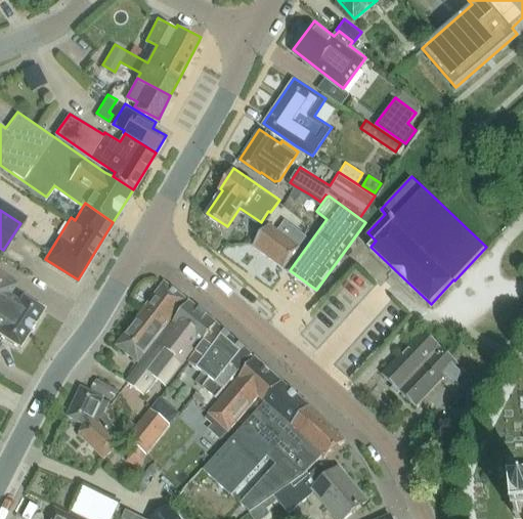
[(285,266),(301,245),(270,222),(254,244),(285,266)]
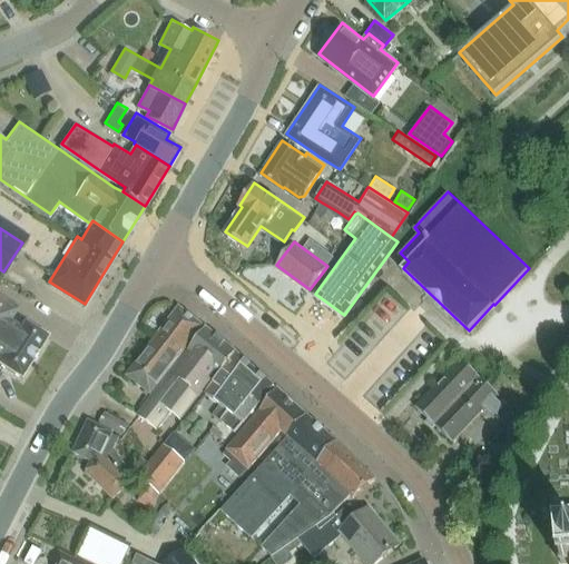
[(22,325),(11,317),(19,305),(0,292),(0,332),(1,333),(36,355),(49,334),(26,319),(22,325)]
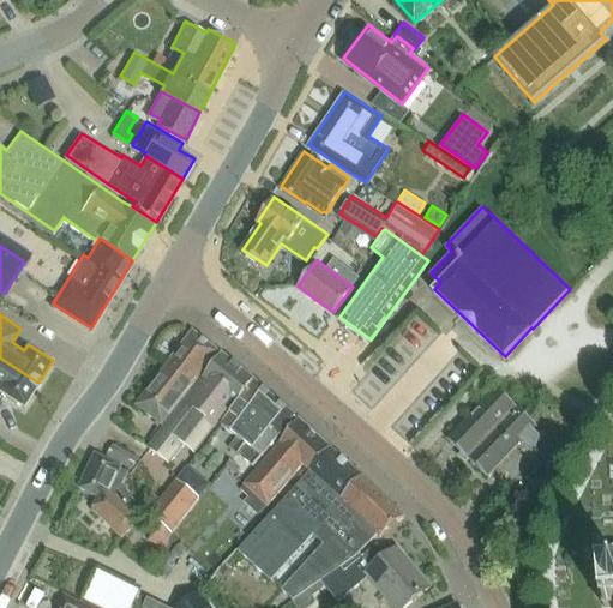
[(218,356),(215,354),(220,348),(193,327),(167,362),(187,378),(190,377),(194,380),(206,366),(209,368),(218,356)]
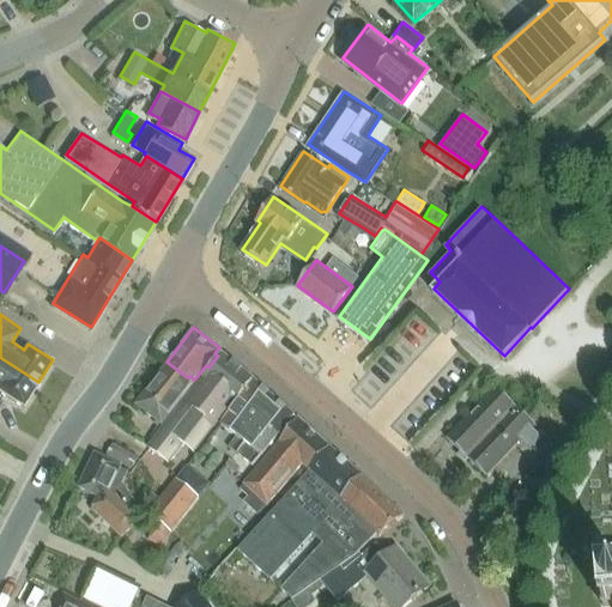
[(222,420),(254,376),(255,376),(223,351),(218,356),(208,368),(150,444),(170,459),(204,414),(214,422),(217,419),(216,418),(230,399),(232,401),(219,419),(222,420)]
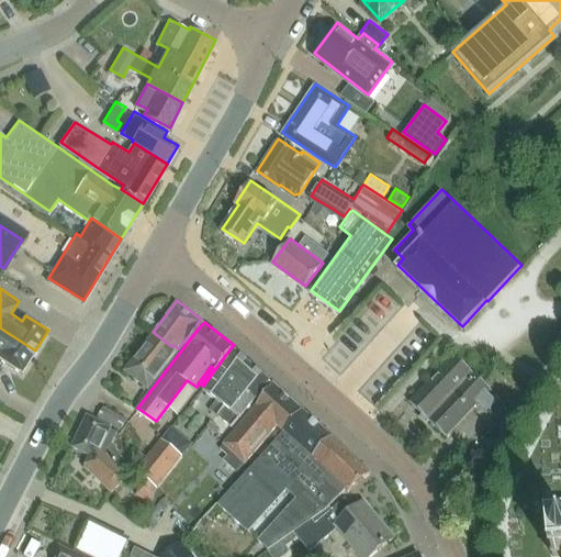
[(0,327),(0,355),(0,356),(0,355),(0,356),(22,370),(35,351),(1,329),(0,327)]
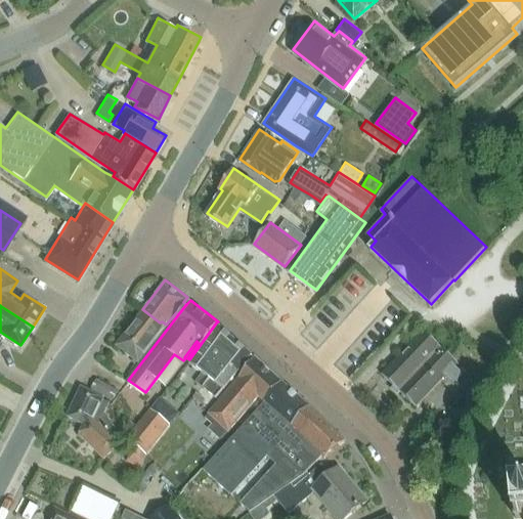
[(139,359),(166,325),(162,321),(160,322),(142,309),(117,342),(139,359)]
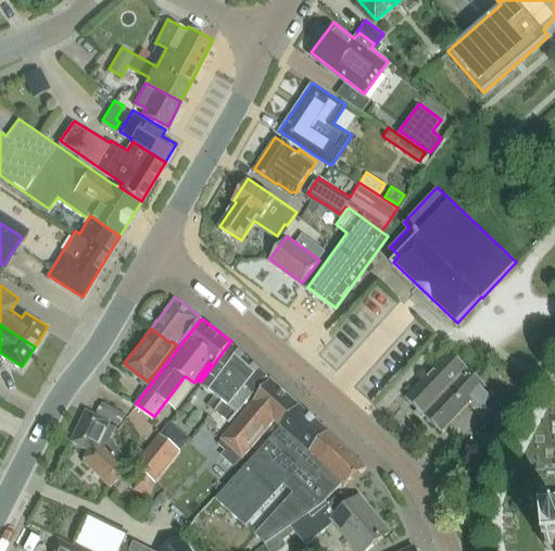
[(251,395),(267,374),(230,341),(201,382),(214,392),(206,402),(230,420),(251,395)]
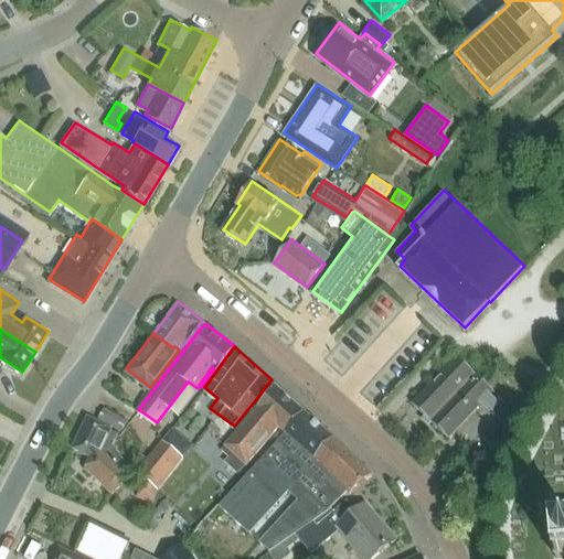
[(416,402),(448,433),(492,387),(459,356),(416,402)]
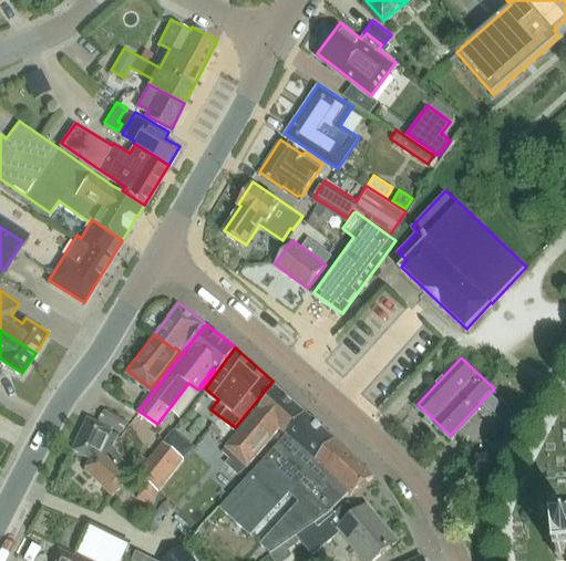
[(287,432),(306,411),(277,384),(259,406),(227,444),(248,464),(250,461),(280,425),(287,430),(286,432),(287,432)]
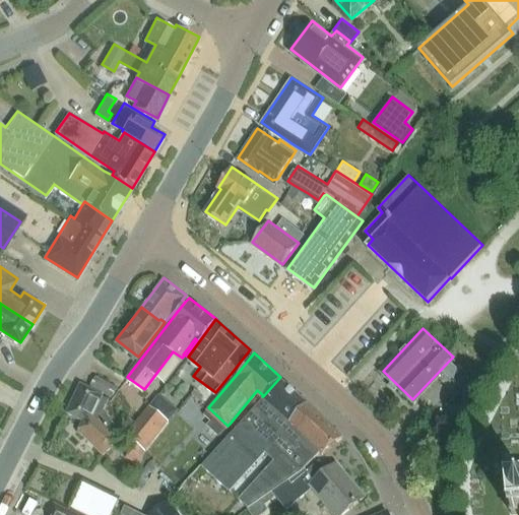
[(475,380),(464,372),(454,385),(465,393),(475,380)]
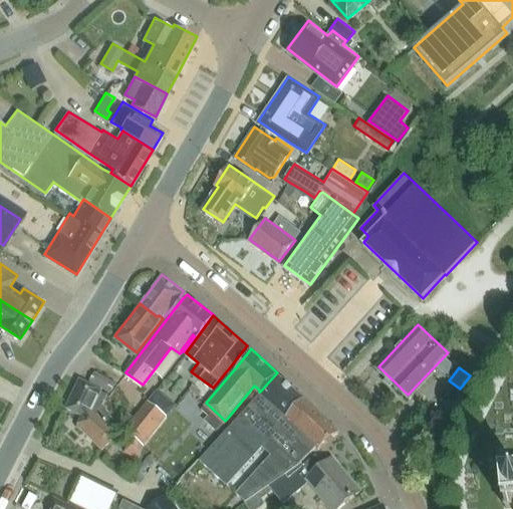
[(109,390),(115,383),(117,380),(94,368),(89,379),(109,390)]
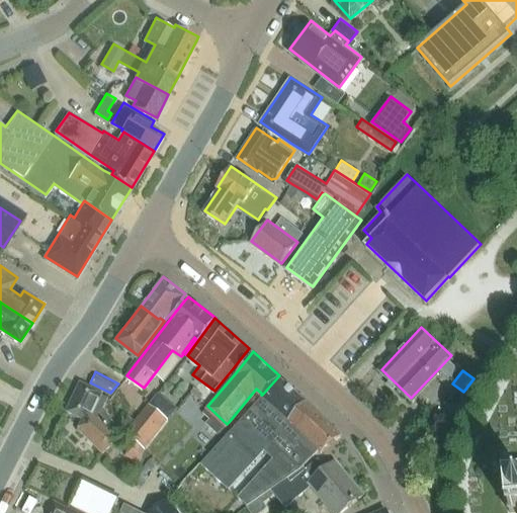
[(302,430),(322,413),(279,375),(262,395),(262,396),(201,462),(221,480),(213,488),(223,496),(230,488),(248,504),(270,489),(299,468),(304,465),(303,465),(320,448),(321,450),(342,433),(324,416),(306,434),(302,430)]
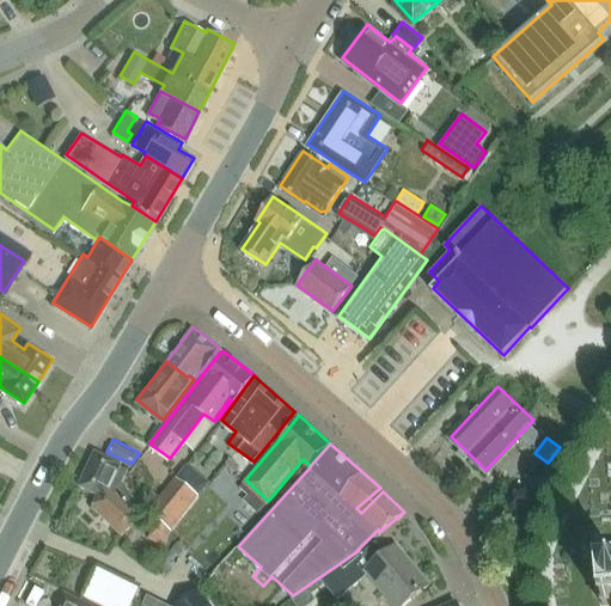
[(139,514),(127,502),(133,494),(123,481),(129,467),(121,464),(122,461),(96,450),(80,483),(99,493),(93,505),(96,506),(123,532),(139,514)]
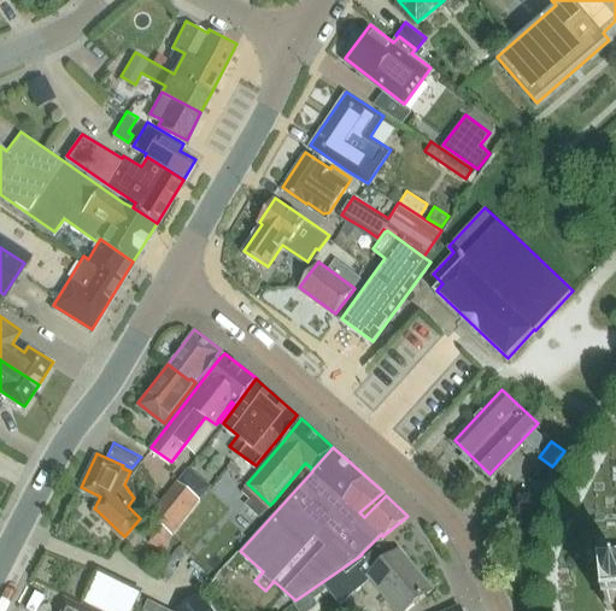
[(174,533),(201,497),(179,479),(151,513),(174,533)]
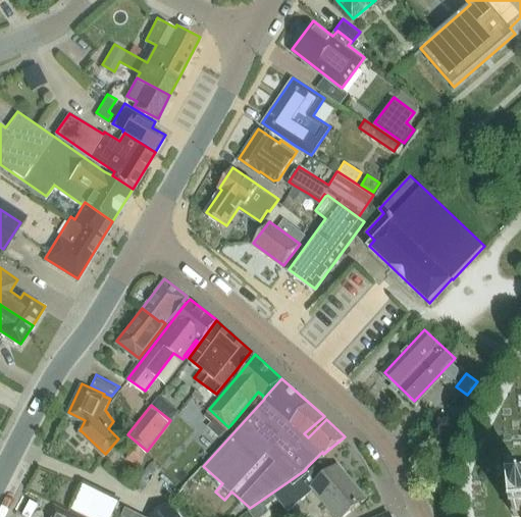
[(127,429),(135,420),(125,413),(118,422),(127,429)]
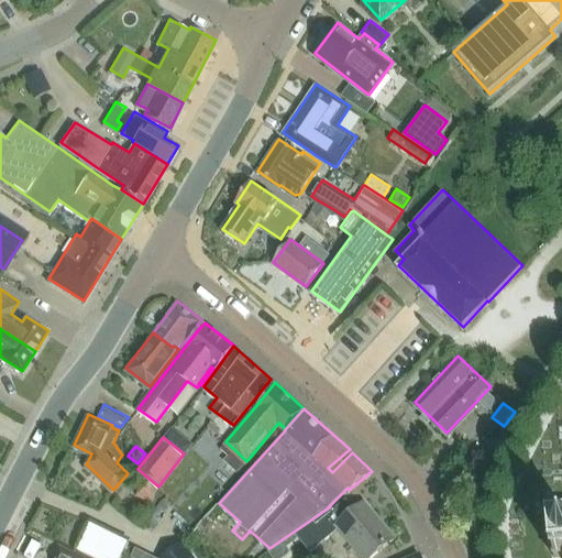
[(364,501),(356,507),(346,496),(333,507),(334,507),(332,510),(330,506),(326,510),(294,532),(309,550),(340,525),(365,557),(367,557),(394,536),(364,501)]
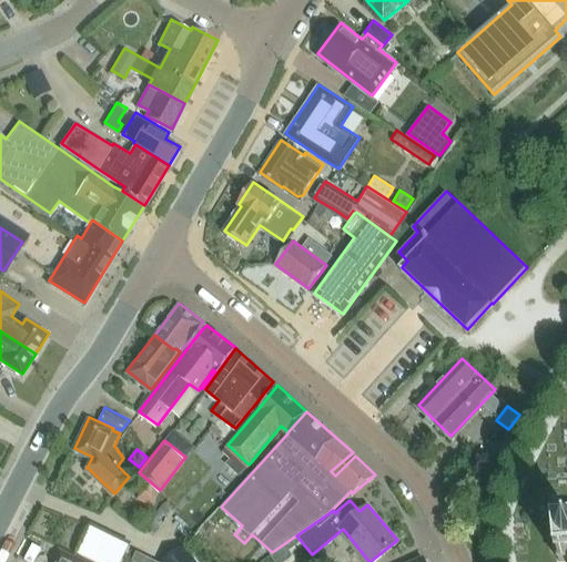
[(100,561),(121,561),(131,544),(91,524),(78,551),(100,561)]
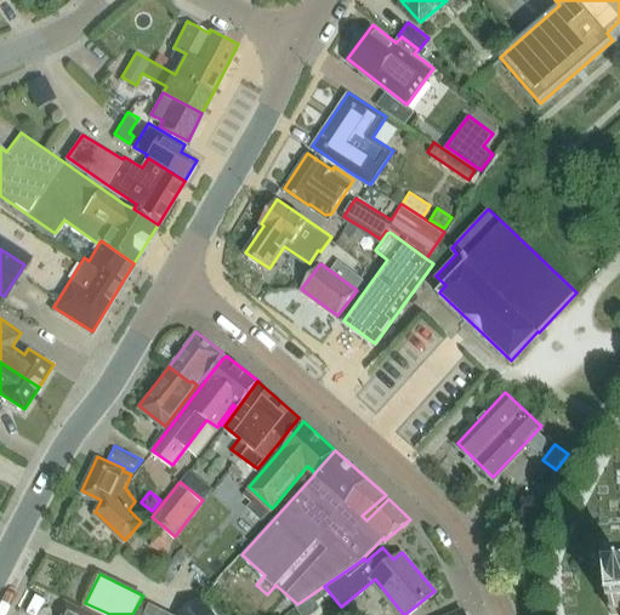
[(619,578),(609,580),(613,610),(619,608),(619,578)]
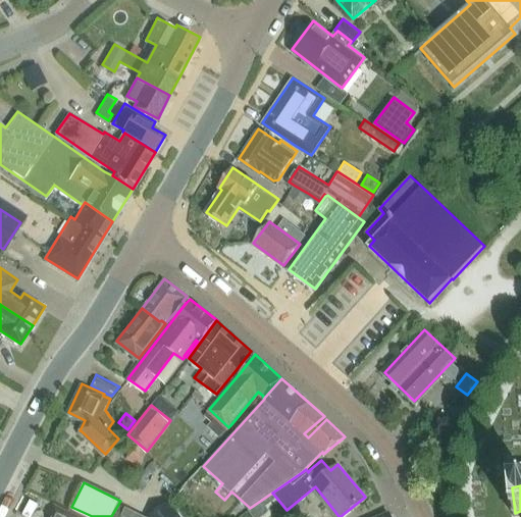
[(150,516),(181,516),(169,501),(149,516),(150,516)]
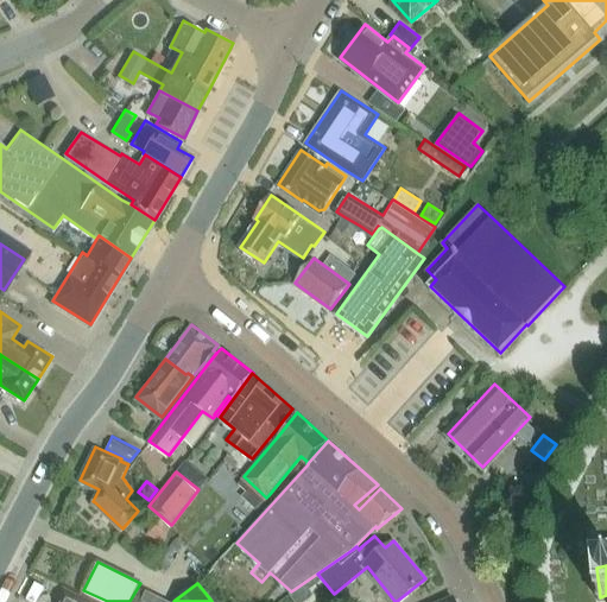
[(96,601),(64,587),(56,601),(96,601)]
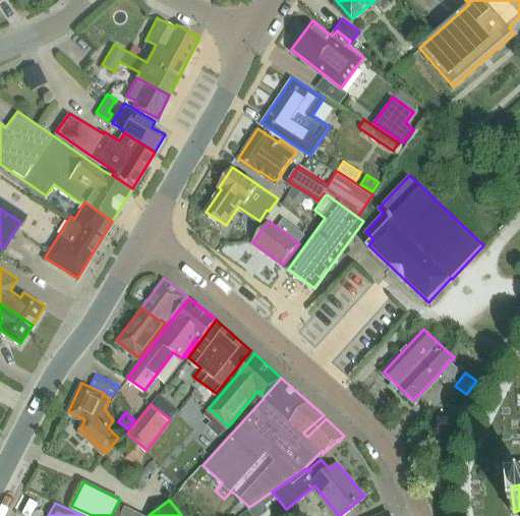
[(148,515),(126,505),(120,515),(148,515)]
